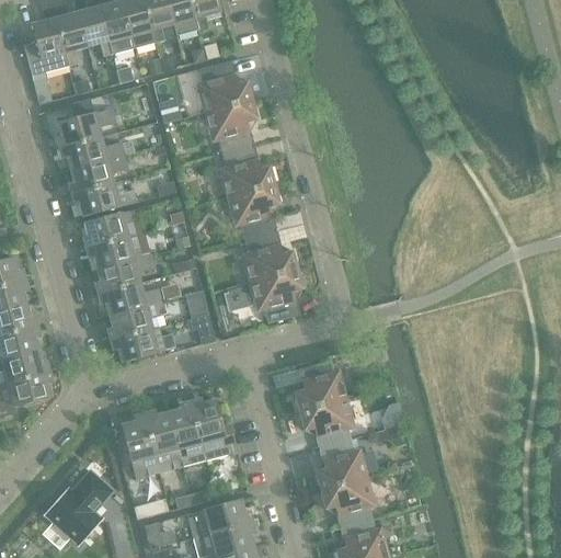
[(104,1),(99,3),(112,54),(134,47),(121,0),(116,0),(104,3),(104,1)]
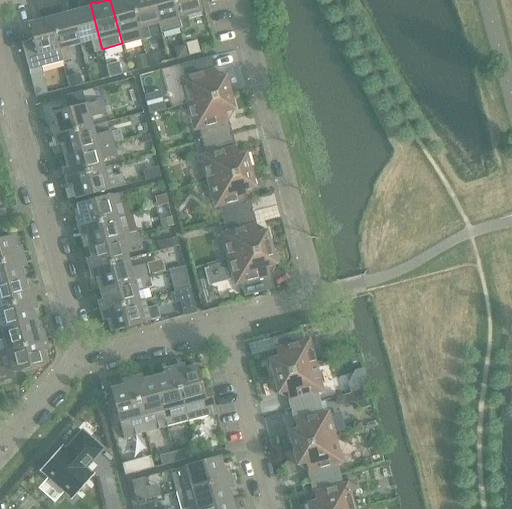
[(110,0),(122,43),(142,38),(131,0),(110,0)]
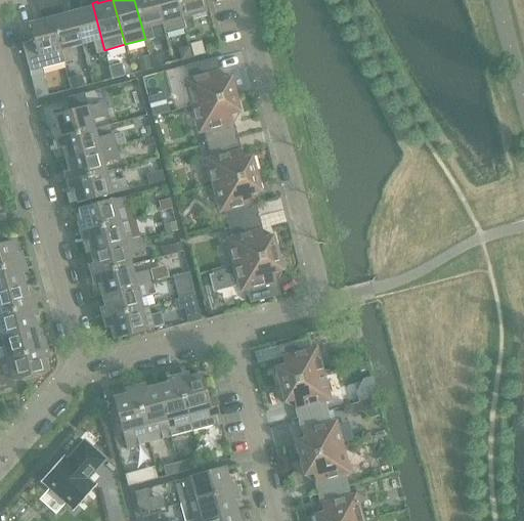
[(150,25),(162,22),(157,0),(134,0),(145,39),(154,36),(150,25)]
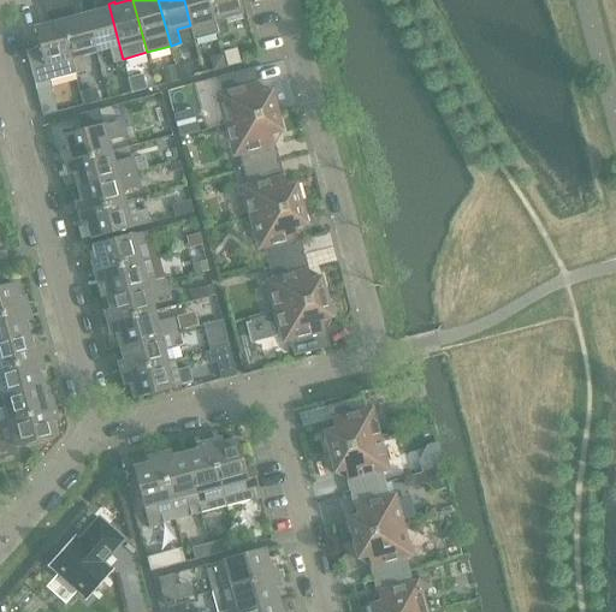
[(217,34),(218,34),(209,0),(184,0),(190,25),(194,37),(217,31),(217,34)]
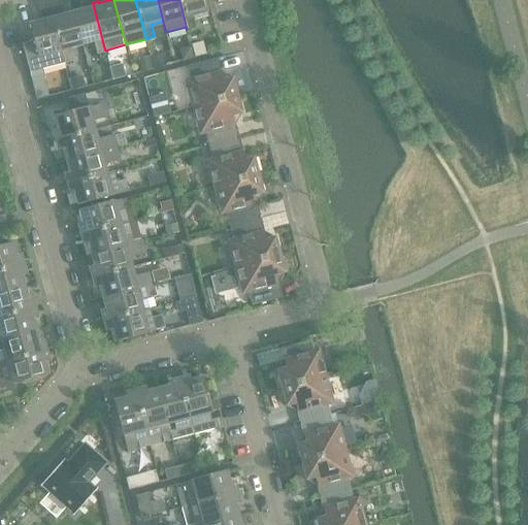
[(179,0),(187,29),(196,26),(194,19),(207,14),(207,9),(204,0),(179,0)]
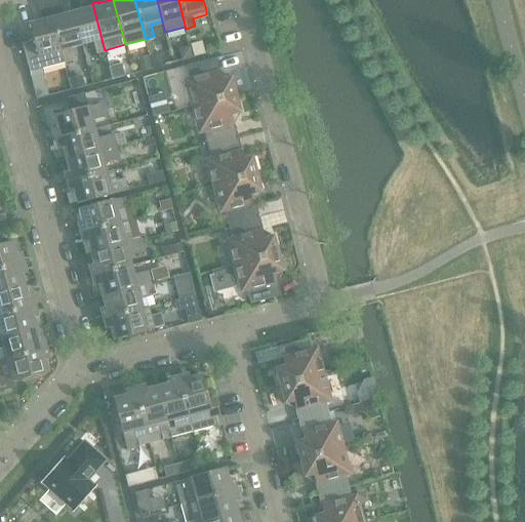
[(88,6),(73,10),(82,43),(93,40),(96,52),(105,50),(92,3),(87,4),(88,6)]
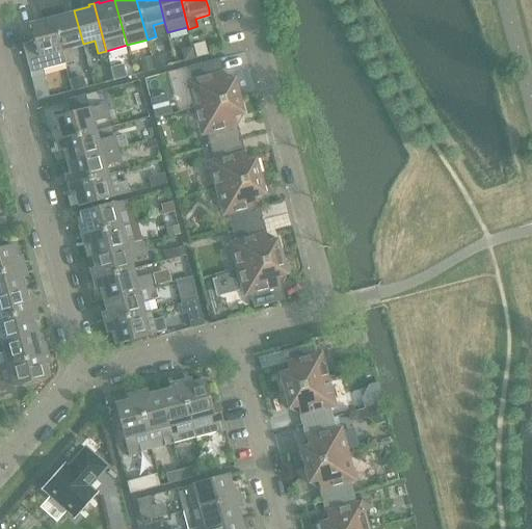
[(57,12),(53,14),(65,61),(74,59),(71,47),(83,44),(74,10),(58,15),(57,12)]
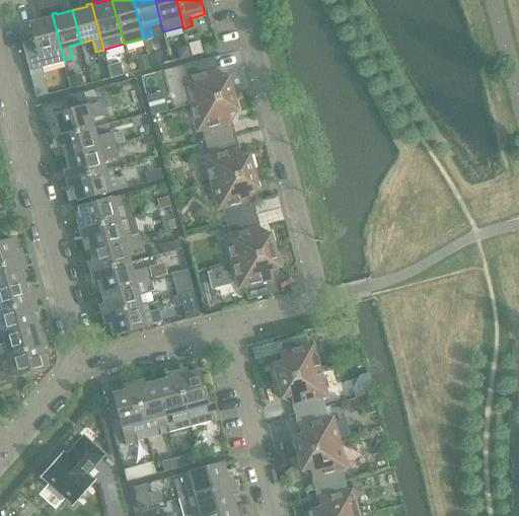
[(21,41),(27,64),(29,69),(64,60),(52,13),(47,14),(47,16),(29,21),(33,38),(21,41)]
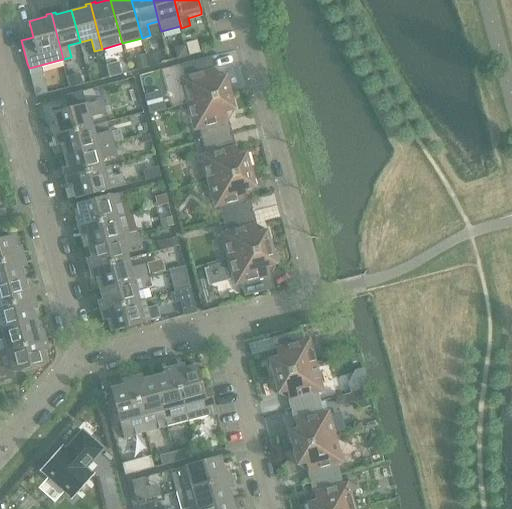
[(196,38),(185,41),(188,52),(199,49),(196,38)]
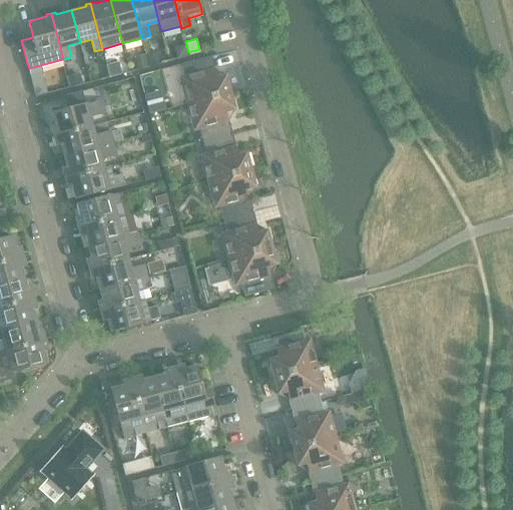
[(185,41),(173,44),(176,55),(188,52),(185,41)]
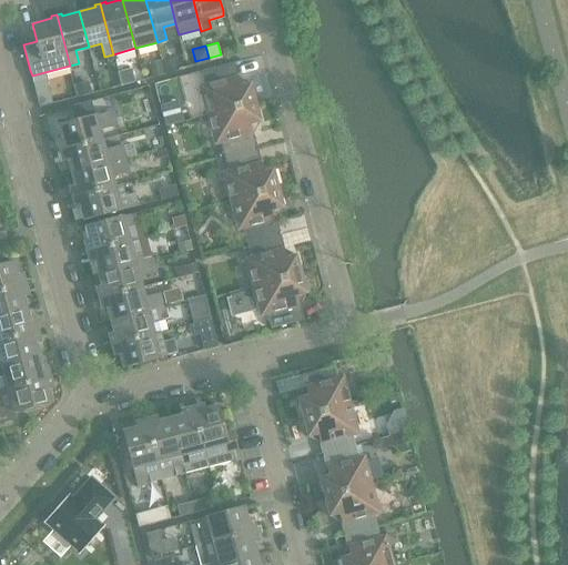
[(175,54),(162,59),(165,70),(179,67),(175,54)]
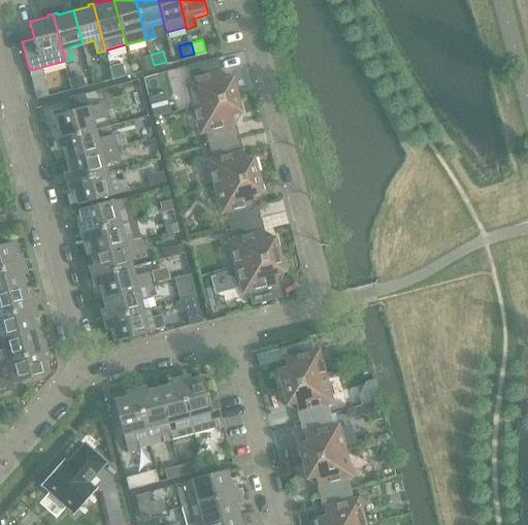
[(150,53),(138,56),(141,69),(154,65),(151,55),(150,53)]
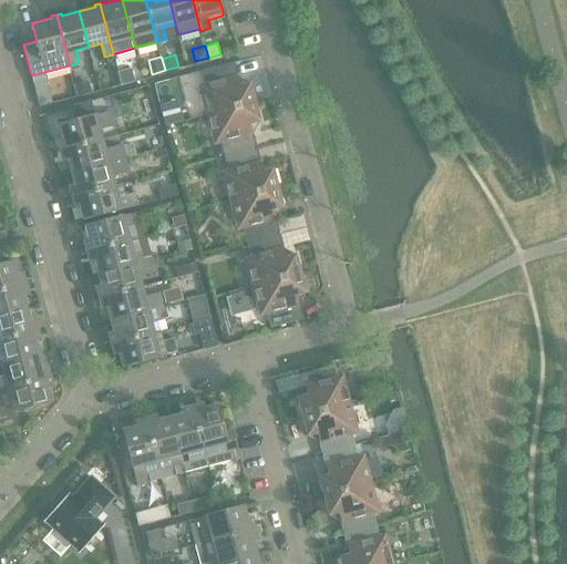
[(199,85),(207,113),(255,100),(250,82),(240,84),(234,61),(202,70),(206,83),(199,85)]
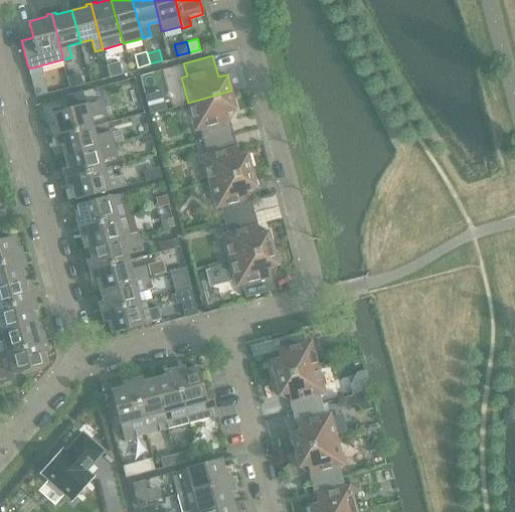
[(119,60),(107,63),(111,74),(122,71),(119,60)]
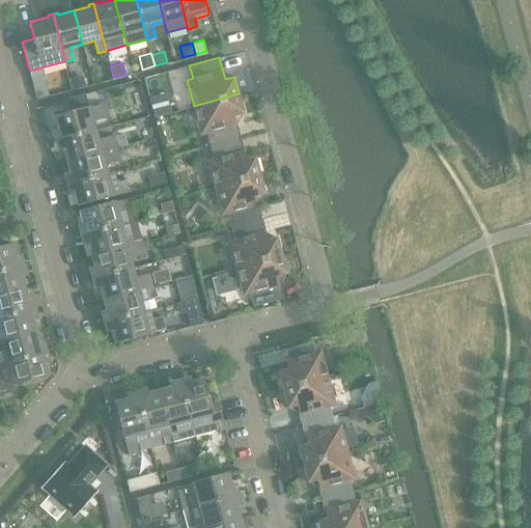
[(81,73),(70,76),(73,88),(84,85),(81,73)]
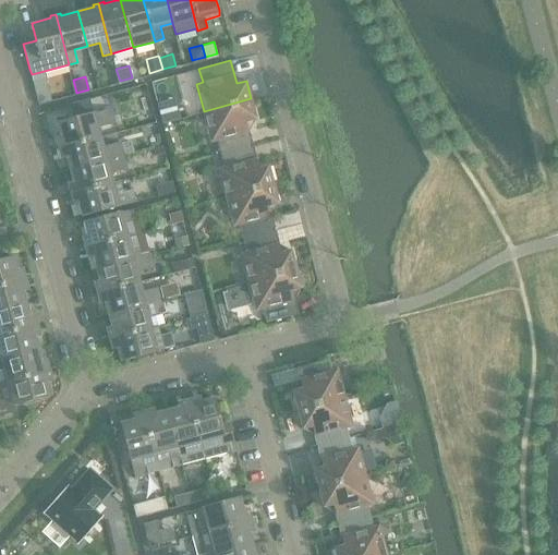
[(165,120),(182,115),(177,94),(159,98),(165,120)]
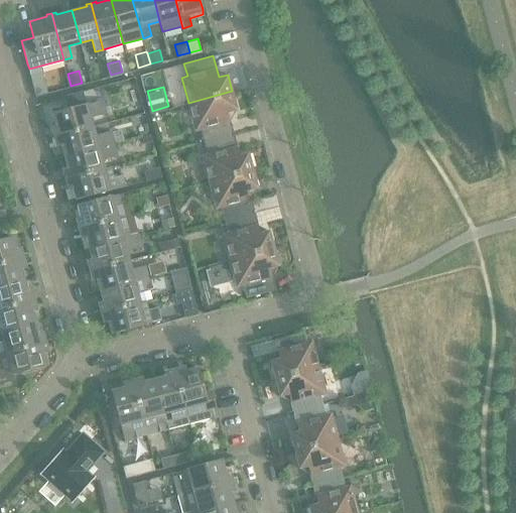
[(57,125),(53,126),(55,133),(56,136),(95,126),(92,117),(108,113),(104,100),(87,105),(84,91),(65,95),(69,109),(54,113),(57,125)]
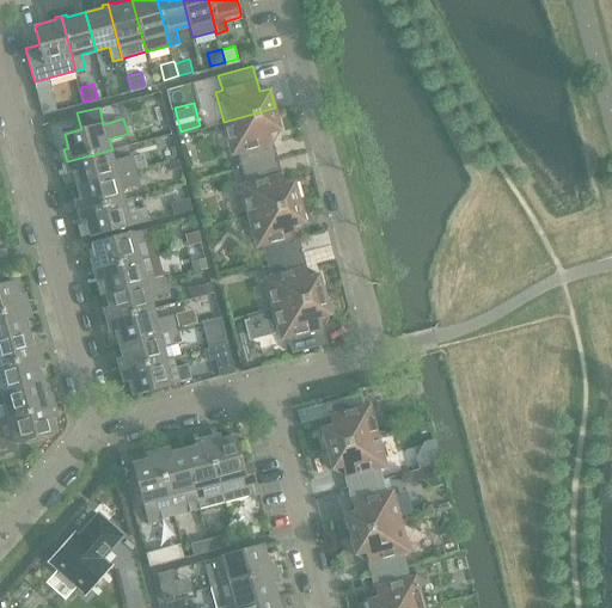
[(239,152),(243,165),(277,155),(270,133),(281,130),(275,108),(224,122),(232,154),(239,152)]
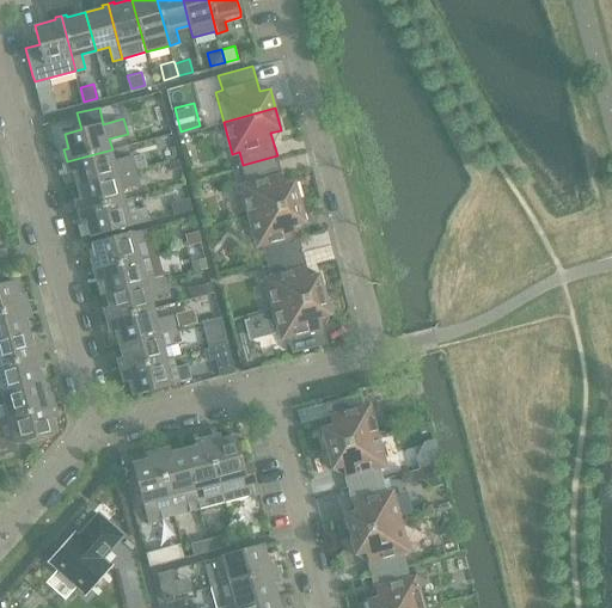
[(112,149),(67,161),(68,164),(71,173),(74,172),(78,185),(138,170),(134,157),(133,154),(115,159),(112,149)]
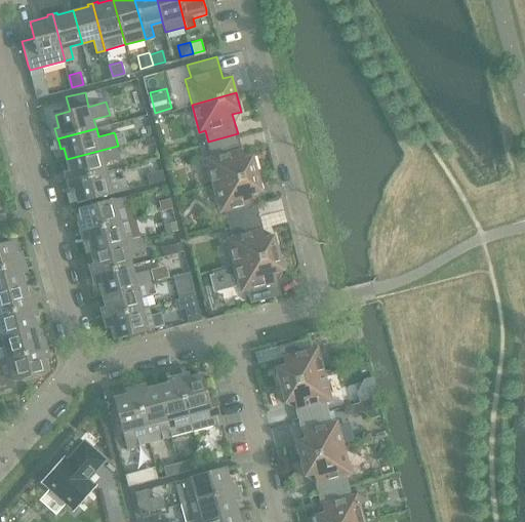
[(123,132),(115,134),(118,146),(126,143),(123,132)]
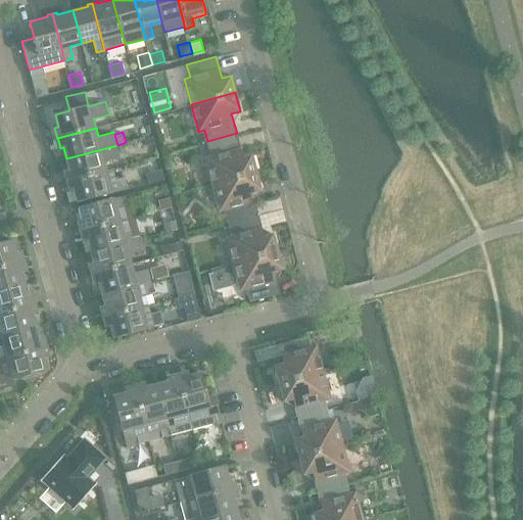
[(205,157),(212,183),(256,171),(252,154),(243,157),(237,133),(207,141),(210,155),(205,157)]
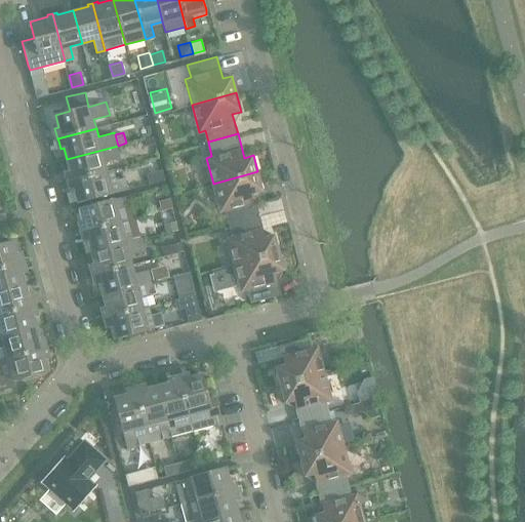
[(154,135),(145,138),(146,145),(155,143),(154,135)]
